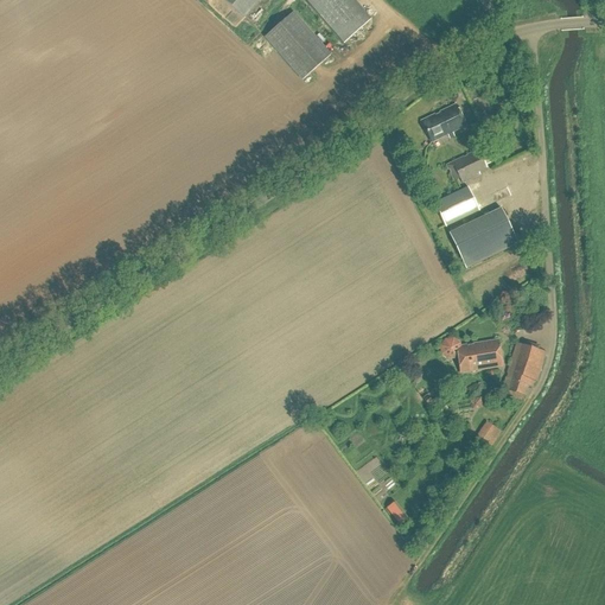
[(222,0),(241,17),(254,0),(222,0)]
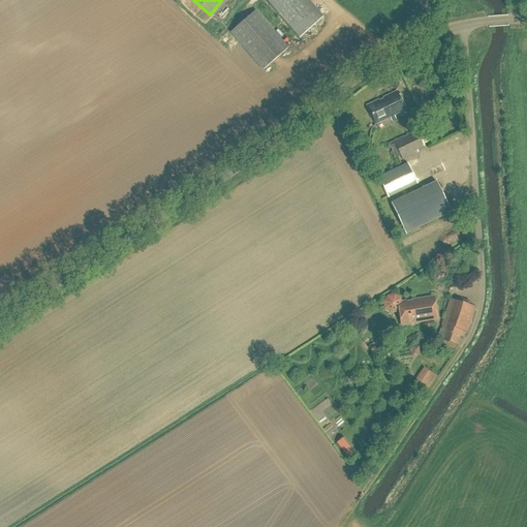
[(266,0),(297,36),(320,16),(307,0),(266,0)]
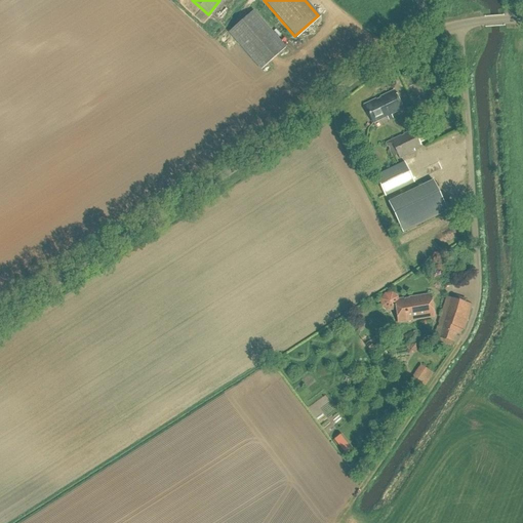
[(251,9),(227,31),(258,68),(283,46),(251,9)]
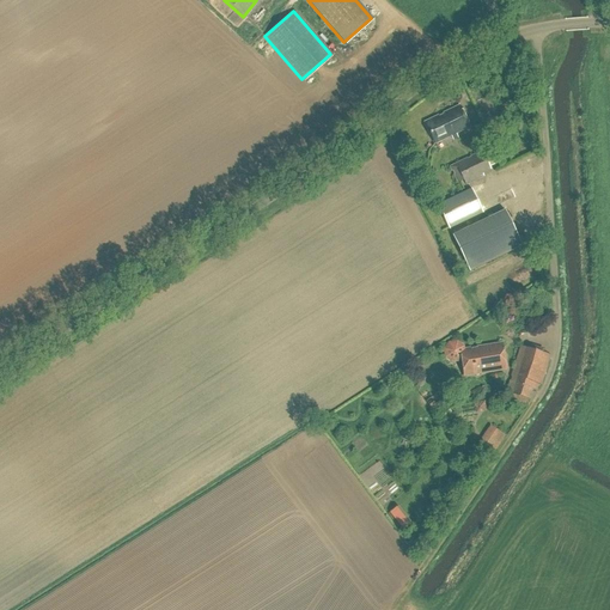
[(434,142),(467,126),(457,104),(424,120),(434,142)]
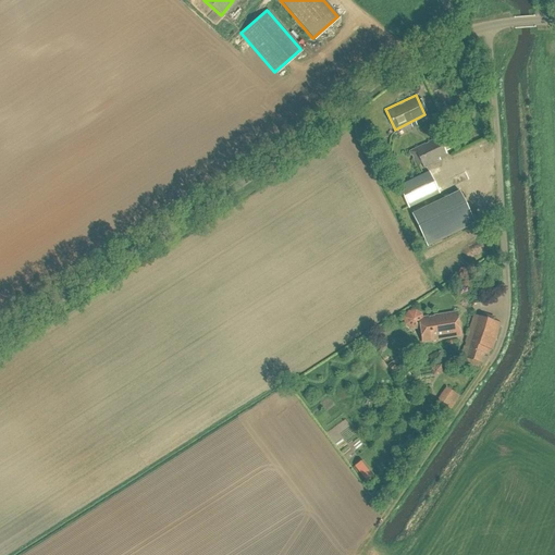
[(404,151),(412,165),(419,162),(422,168),(439,160),(436,157),(444,153),(435,135),(404,151)]
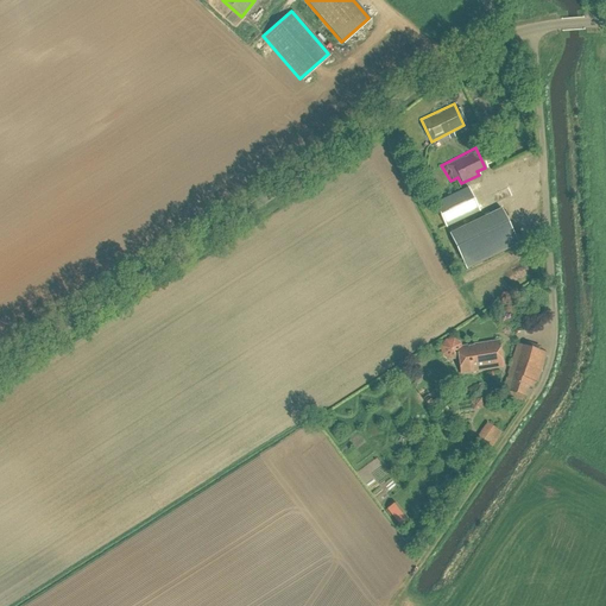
[(446,226),(479,209),(468,187),(435,203),(446,226)]
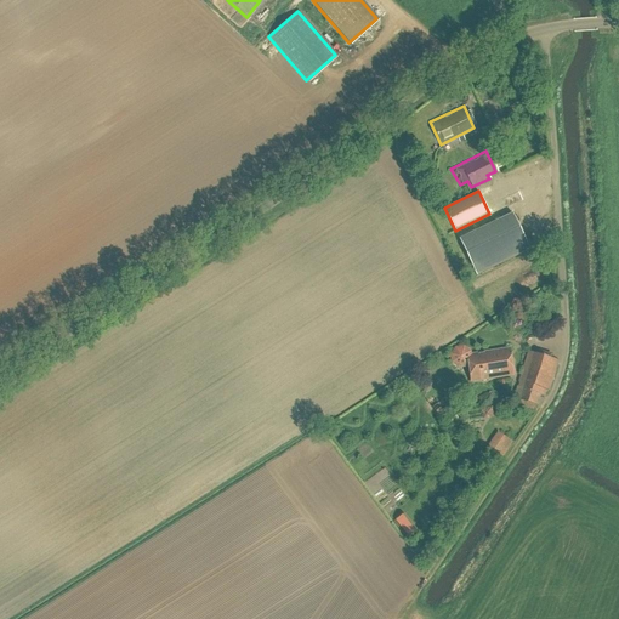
[(478,274),(531,250),(512,213),(460,238),(478,274)]
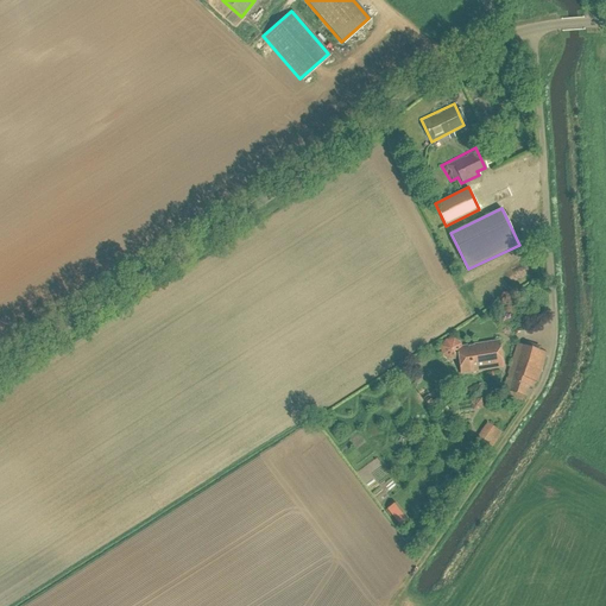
[(443,340),(439,346),(440,354),(447,359),(454,358),(456,354),(455,346),(459,346),(459,343),(452,339),(443,340)]
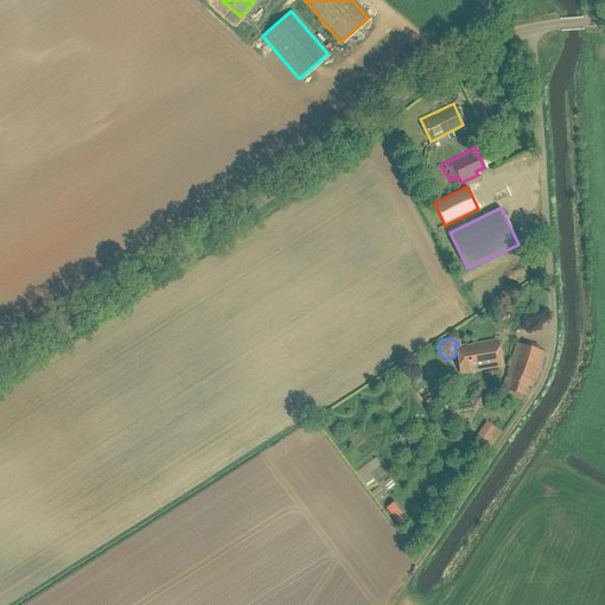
[(458,345),(454,345),(456,354),(458,370),(498,364),(495,338),(473,342),(473,343),(458,345)]
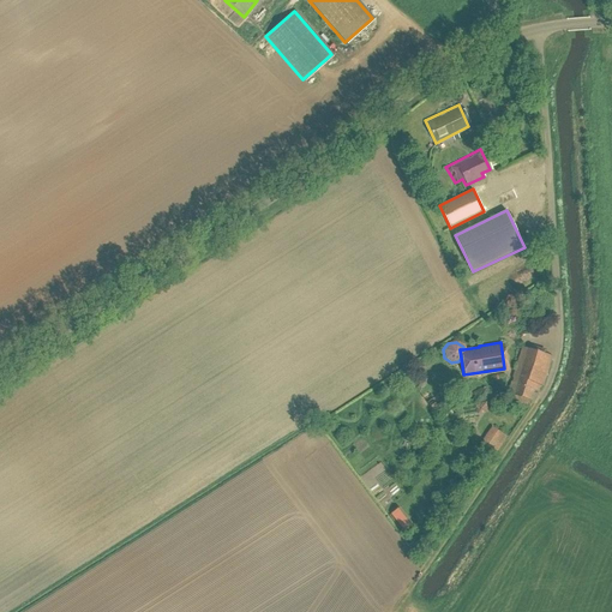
[(549,353),(527,346),(520,345),(510,373),(507,383),(514,385),(510,396),(525,401),(529,388),(533,389),(537,381),(539,382),(549,353)]
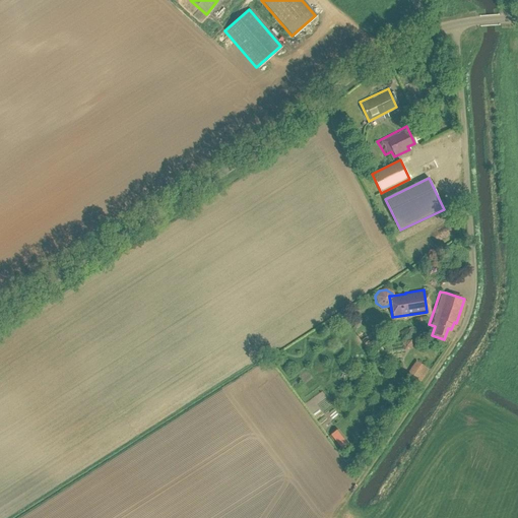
[(418,380),(428,367),(414,359),(405,372),(418,380)]
